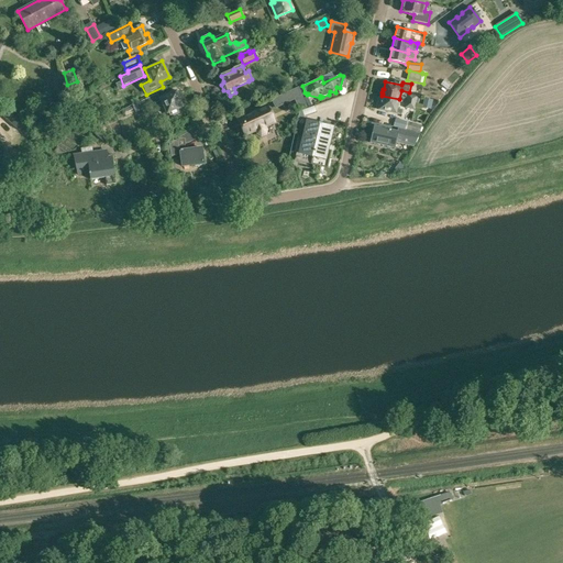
[(446,90),(450,86),(444,81),(441,85),(446,90)]
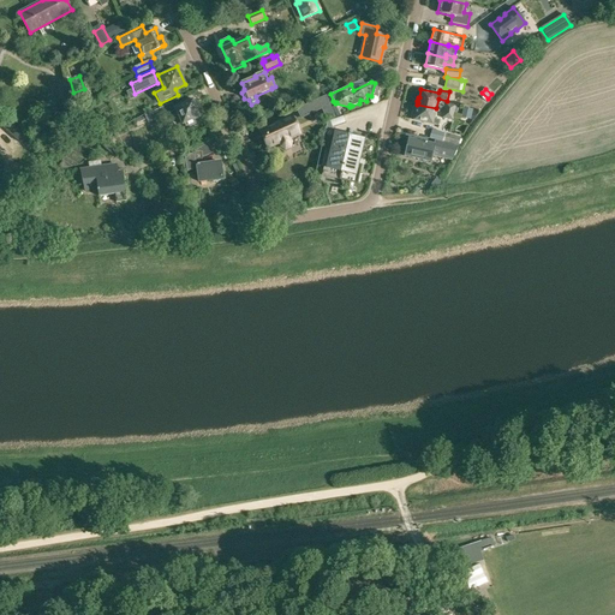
[(300,106),(305,115),(322,107),(323,109),(330,106),(326,95),(300,106)]
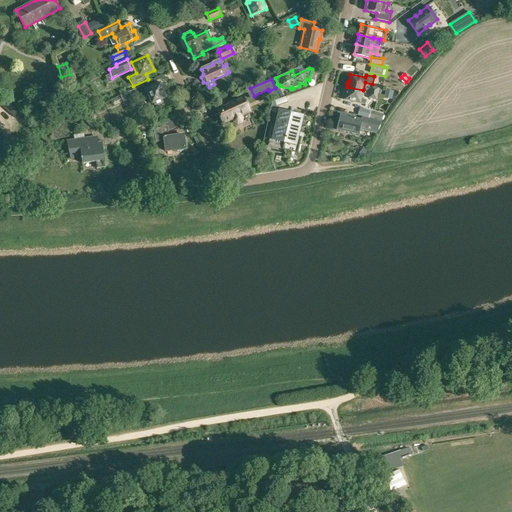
[(120,95),(124,103),(130,100),(129,99),(146,92),(143,85),(127,93),(126,92),(120,95)]
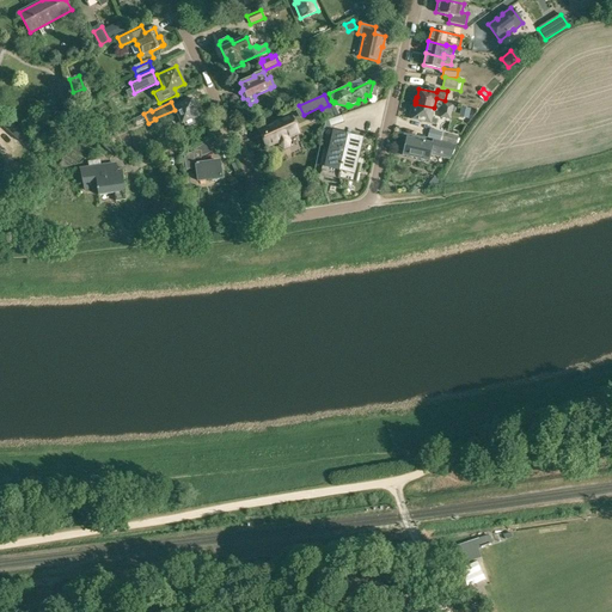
[(190,102),(175,109),(177,114),(175,115),(179,124),(182,123),(184,128),(195,123),(193,118),(197,116),(190,102)]
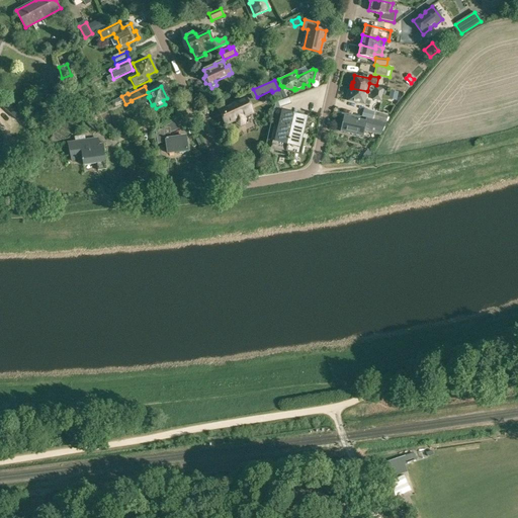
[(374,88),(373,93),(382,95),(384,95),(385,90),(383,89),(384,88),(375,87),(374,88)]
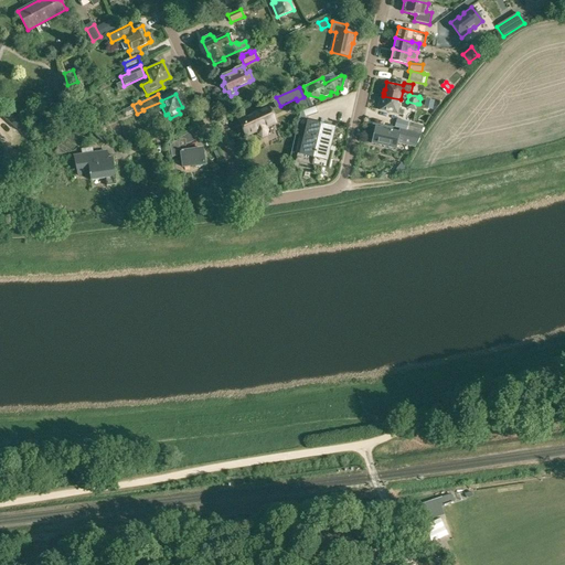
[(398,108),(401,99),(383,96),(383,99),(382,99),(381,103),(382,104),(380,110),(403,115),(404,110),(398,108)]
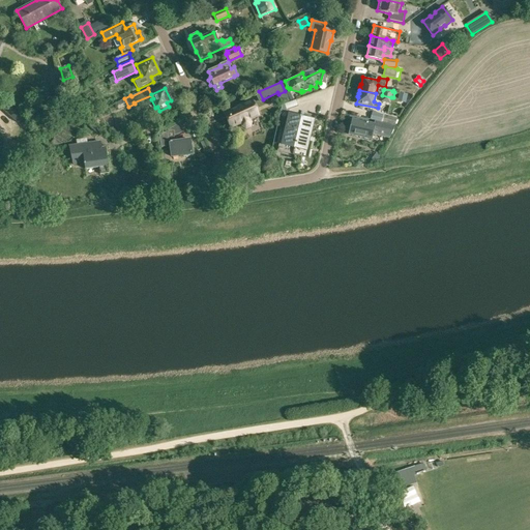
[(400,92),(398,100),(405,102),(407,94),(400,92)]
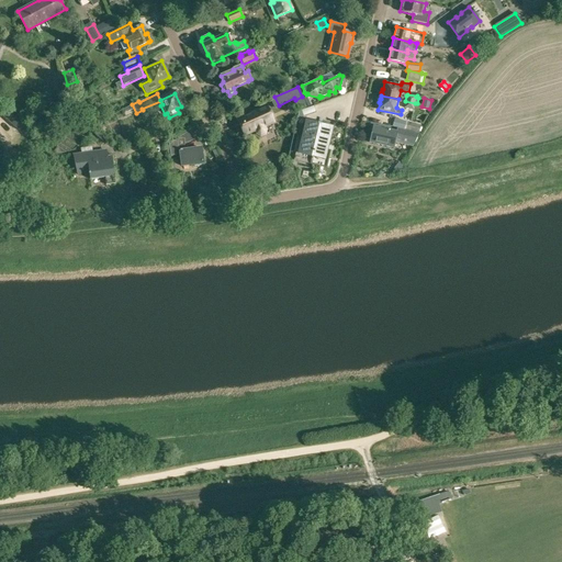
[(266,134),(267,131),(265,128),(274,124),(270,115),(267,116),(262,108),(251,113),(251,114),(237,121),(239,127),(239,128),(240,132),(243,133),(244,135),(255,131),(257,135),(260,137),(266,134)]
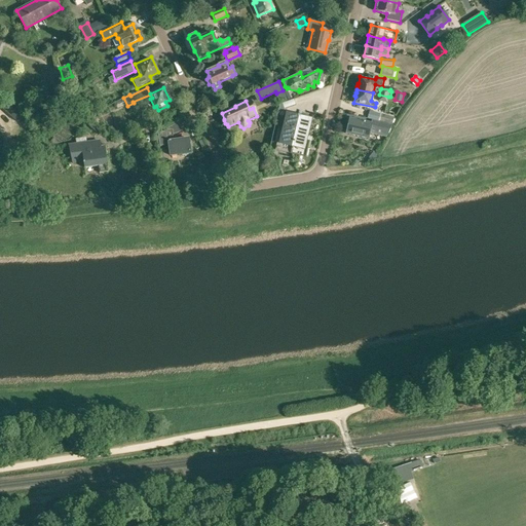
[(9,105),(6,102),(1,107),(5,111),(9,105)]
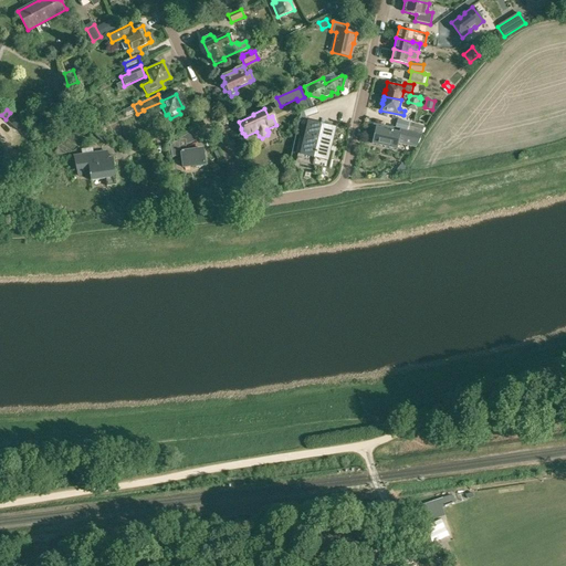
[(14,117),(10,113),(6,119),(9,123),(14,117)]
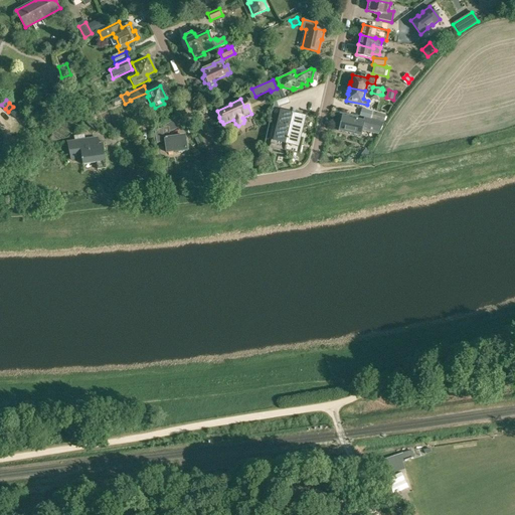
[(16,110),(13,107),(8,112),(12,115),(16,110)]
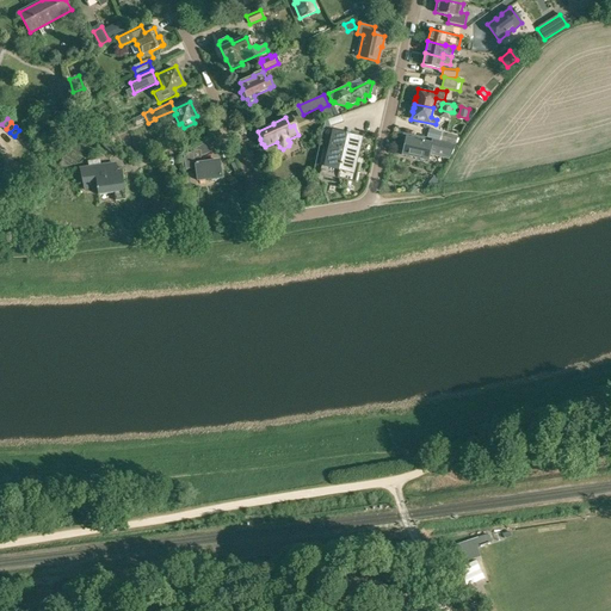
[(74,136),(82,142),(90,133),(81,127),(74,136)]
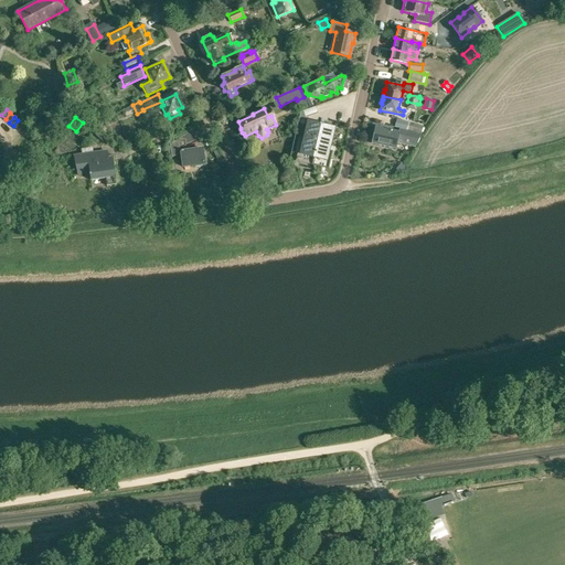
[(22,124),(18,120),(13,126),(17,129),(22,124)]
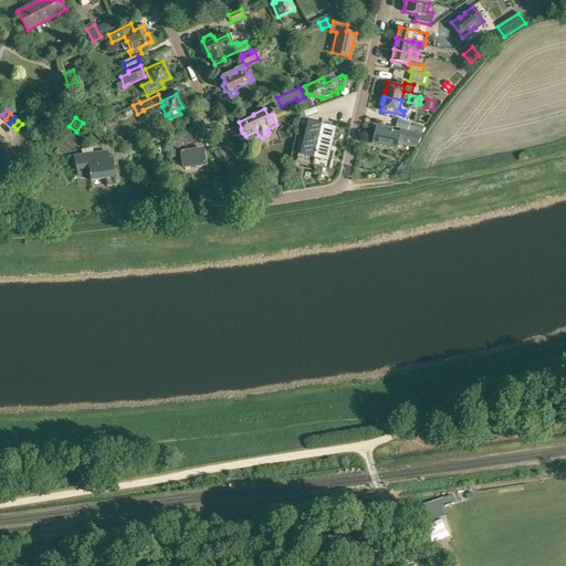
[(406,130),(408,123),(398,121),(396,128),(401,129),(406,130)]
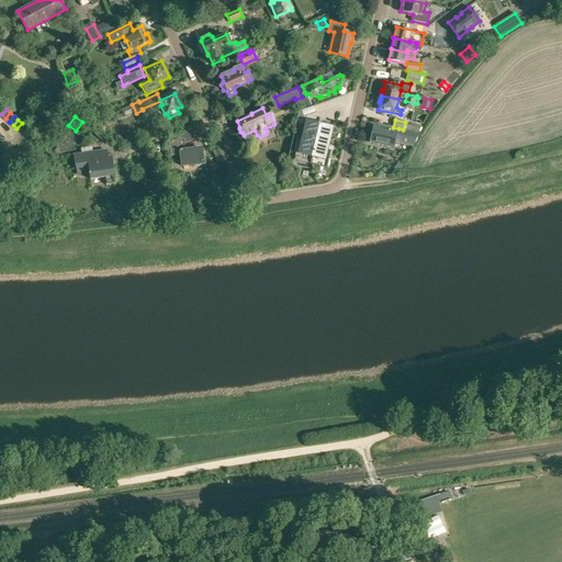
[(295,157),(311,160),(318,125),(319,124),(305,121),(302,138),(298,137),(296,143),(298,143),(295,157)]
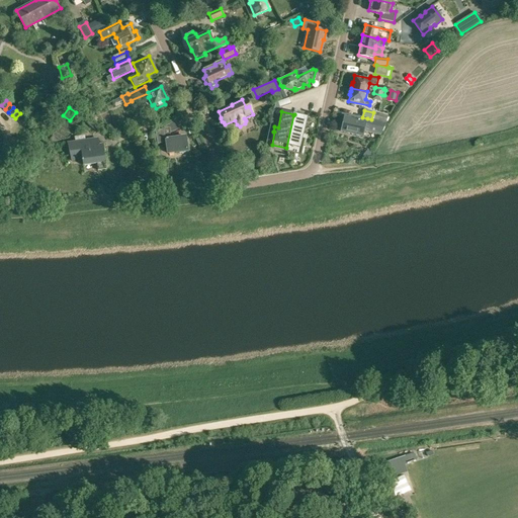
[(373,119),(386,122),(389,115),(375,112),(373,119)]
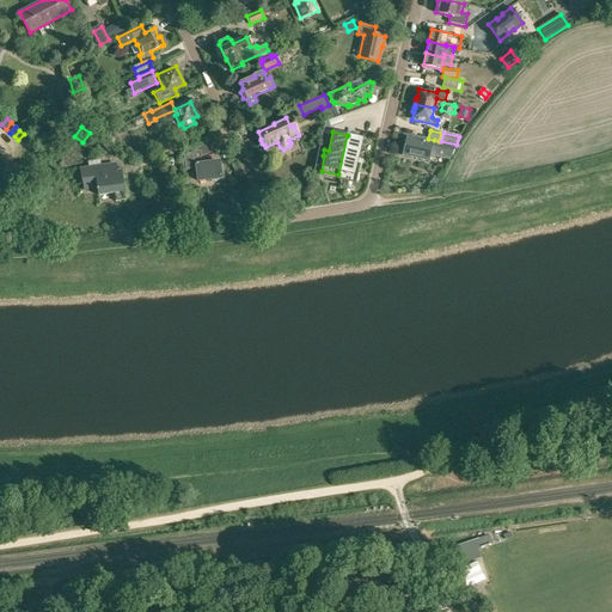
[(338,175),(356,179),(360,164),(362,165),(363,159),(357,158),(362,139),(348,135),(347,136),(338,175)]
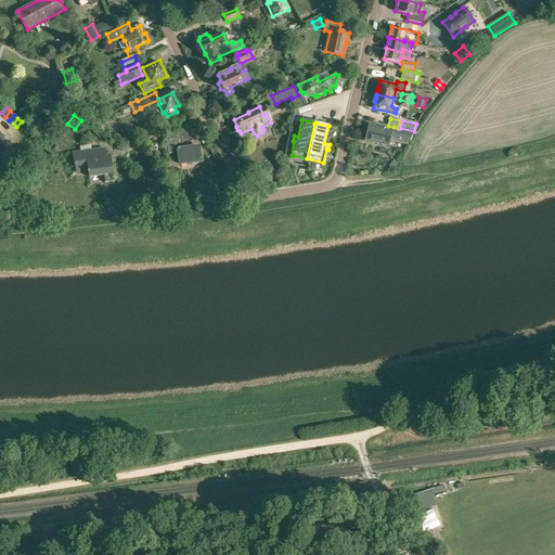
[(365,141),(389,146),(390,140),(408,144),(414,131),(398,128),(394,127),(392,129),(369,124),(365,141)]
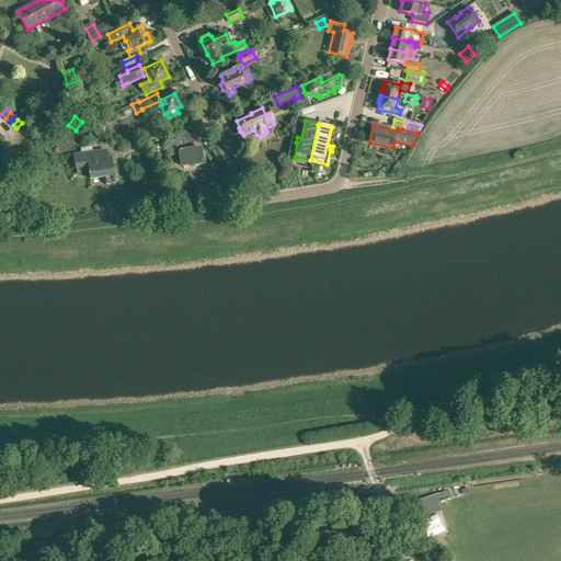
[(95,134),(103,140),(106,136),(99,130),(95,134)]
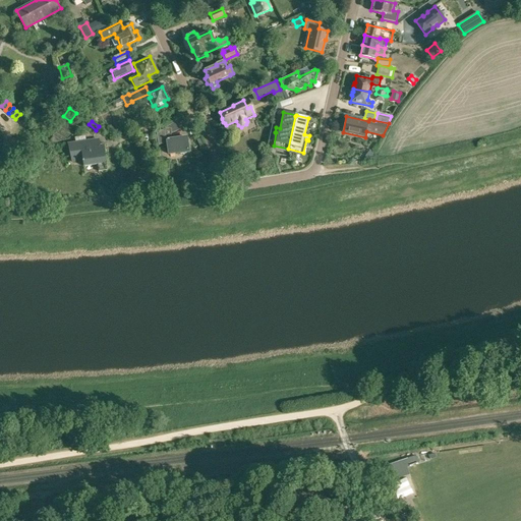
[(179,154),(186,153),(186,152),(188,152),(186,137),(172,139),(171,134),(180,129),(177,121),(163,128),(164,130),(156,131),(158,145),(167,143),(169,155),(179,153),(179,154)]
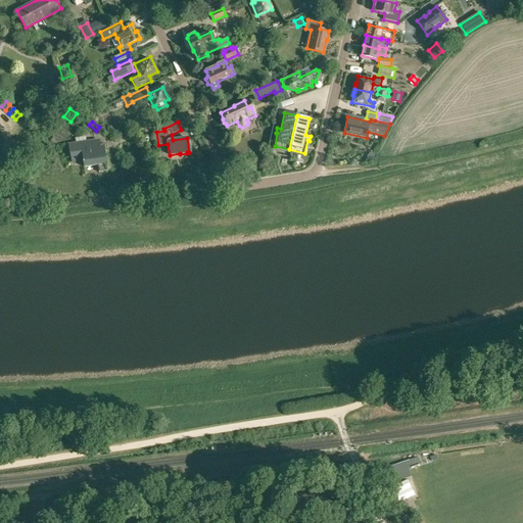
[(106,171),(103,145),(97,146),(96,142),(93,142),(93,140),(68,143),(73,162),(83,160),(84,167),(97,164),(98,172),(106,171)]
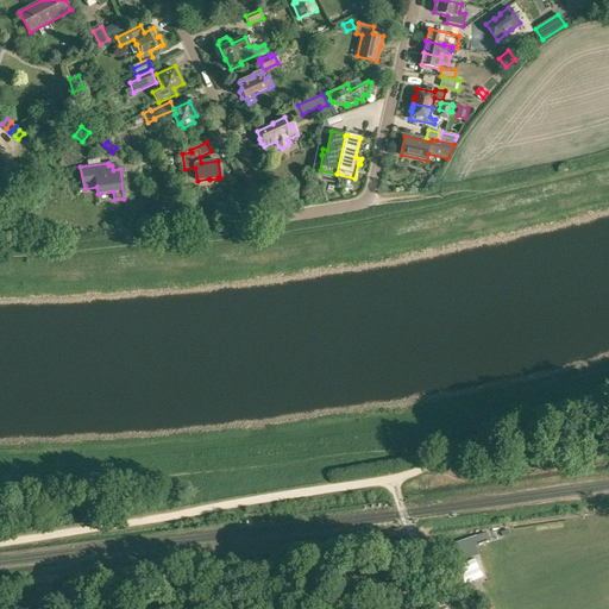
[(487,533),(441,547),(446,563),(475,553),(472,546),(475,545),(476,546),(489,541),(487,533)]
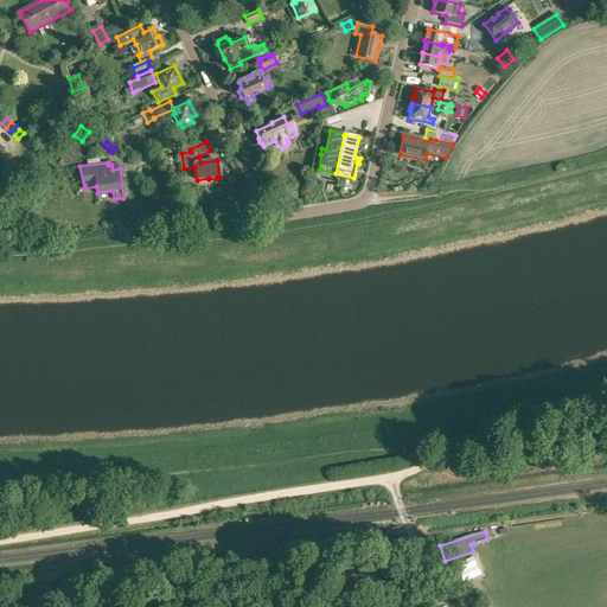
[(441,570),(453,596),(466,590),(454,564),(441,570)]
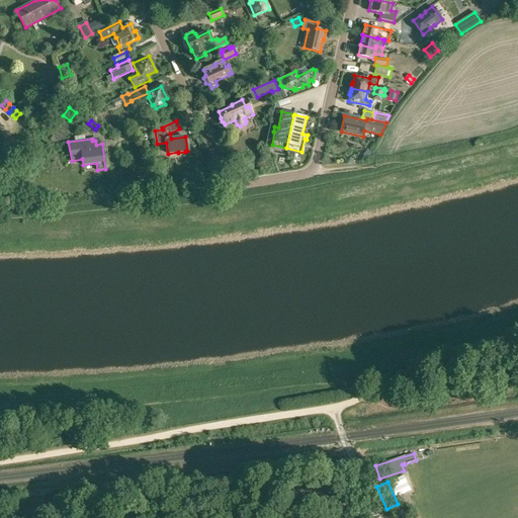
[(398,493),(403,508),(419,502),(413,487),(398,493)]
